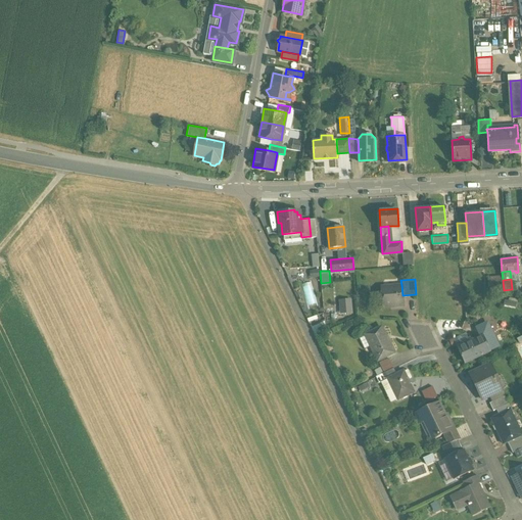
[(401,285),(381,287),(382,305),(402,304),(402,295),(401,285)]
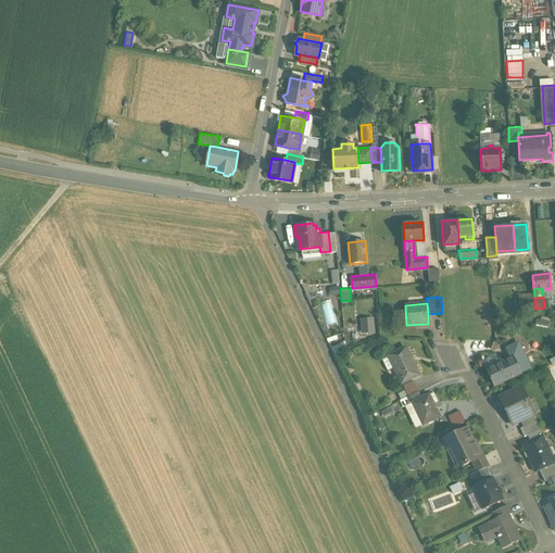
[(374,315),(360,316),(361,331),(375,330),(374,315)]
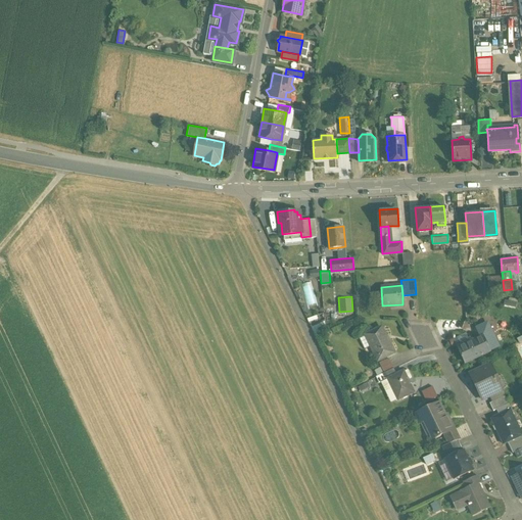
[(314,330),(326,324),(323,319),(311,325),(314,330)]
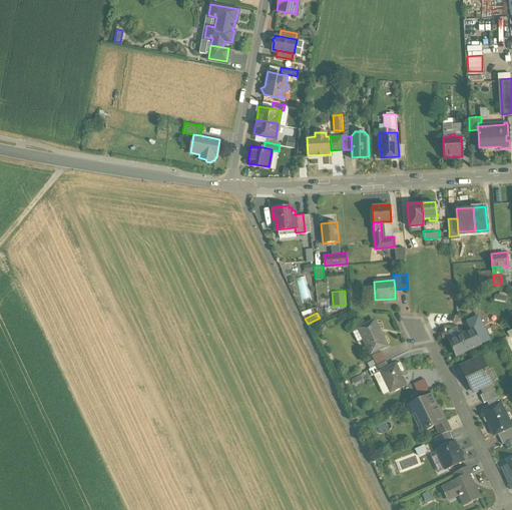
[(374,320),(358,327),(370,353),(386,345),(374,320)]
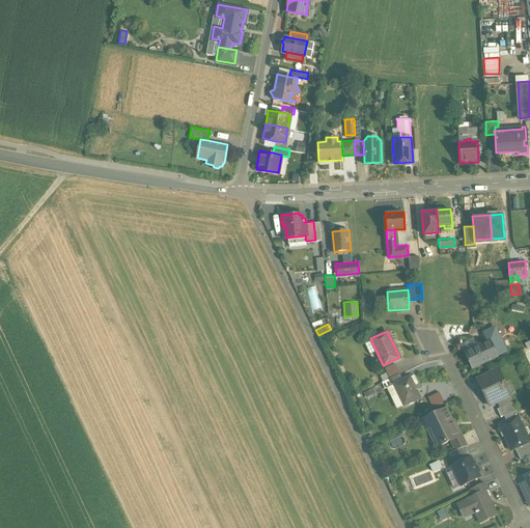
[(477,342),(464,350),(471,366),(496,355),(490,340),(478,345),(477,342)]
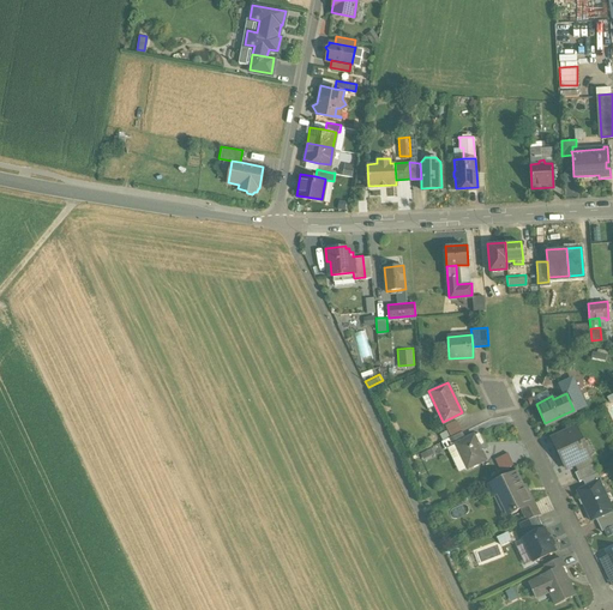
[(456,418),(444,424),(451,435),(462,430),(456,418)]
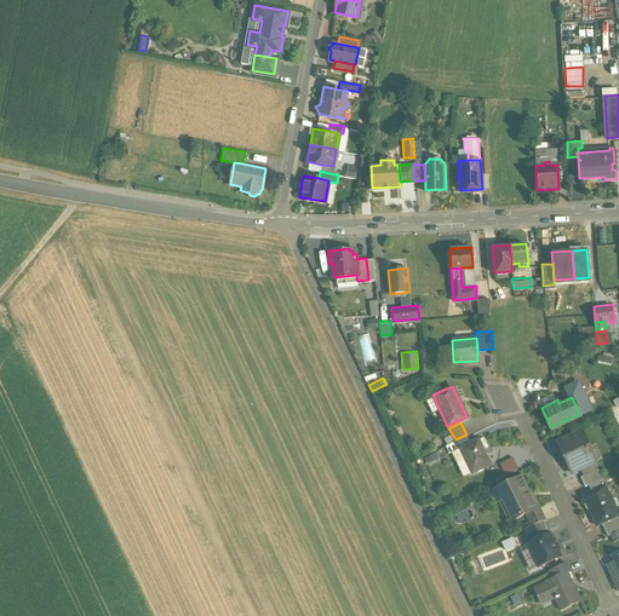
[(579,431),(557,441),(562,450),(563,450),(567,458),(565,458),(571,471),(594,460),(579,431)]
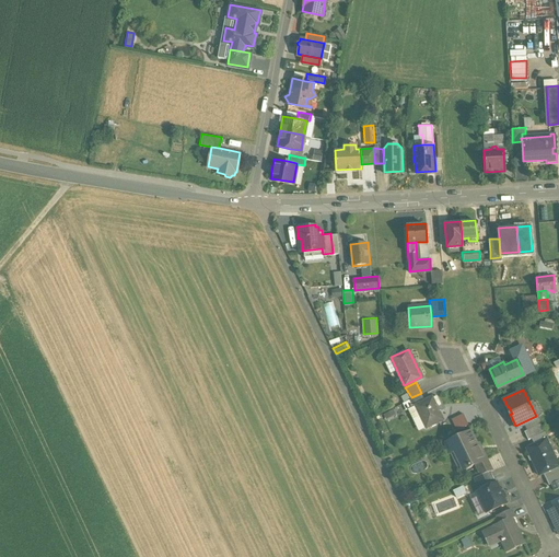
[(411,397),(409,398),(412,406),(416,404),(424,399),(421,393),(411,397)]
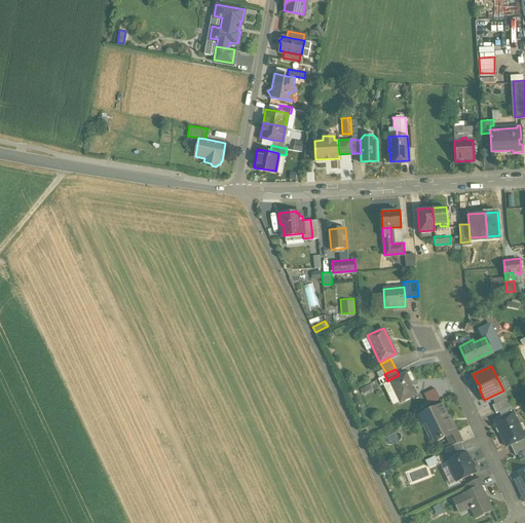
[(409,370),(405,372),(409,380),(411,379),(413,378),(409,370)]
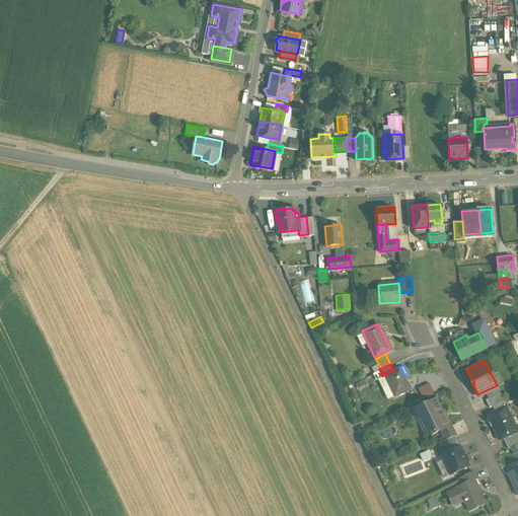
[(393,370),(385,374),(394,394),(410,387),(405,379),(408,379),(405,374),(403,375),(399,367),(393,370)]
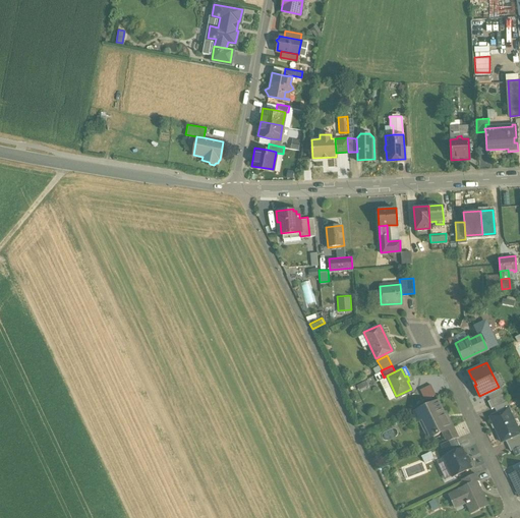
[(430,383),(419,388),(423,398),(436,393),(430,383)]
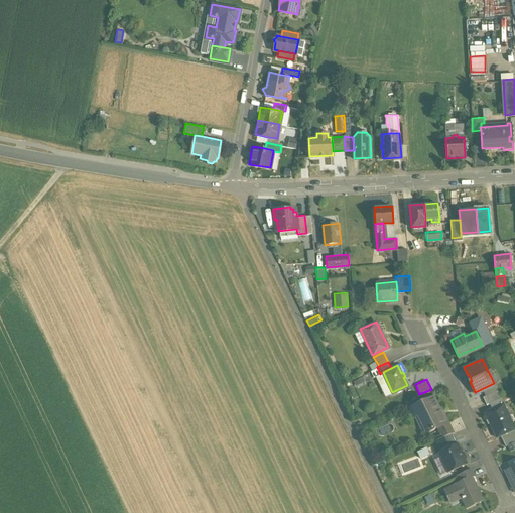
[(497,389),(483,396),(486,403),(488,402),(500,397),(497,389)]
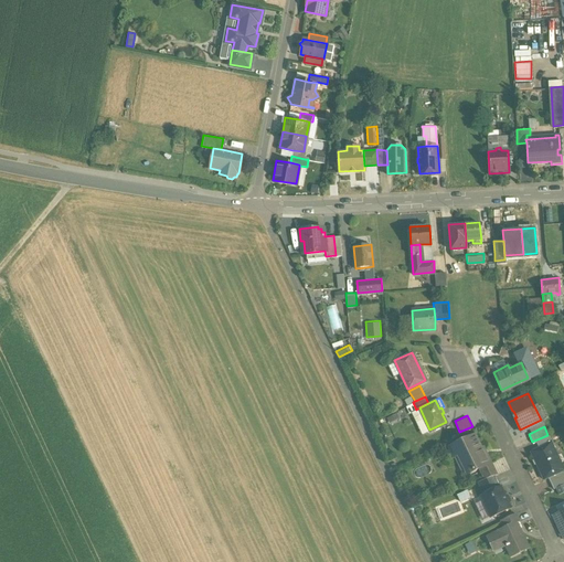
[(475,433),(449,445),(454,456),(457,454),(466,473),(476,468),(476,467),(478,466),(488,462),(475,433)]
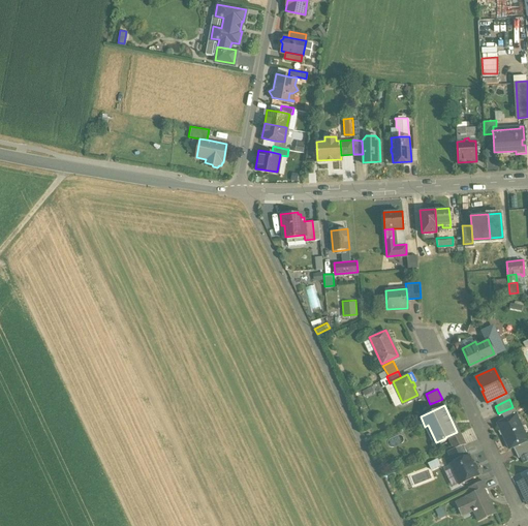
[(513,407),(500,412),(503,419),(515,412),(513,407)]
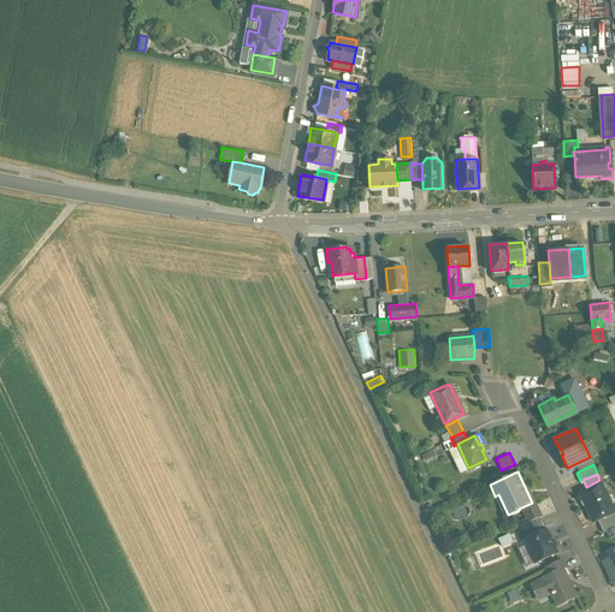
[(607,494),(601,480),(599,480),(586,487),(578,491),(592,521),(598,518),(614,510),(610,501),(607,504),(603,495),(607,494)]
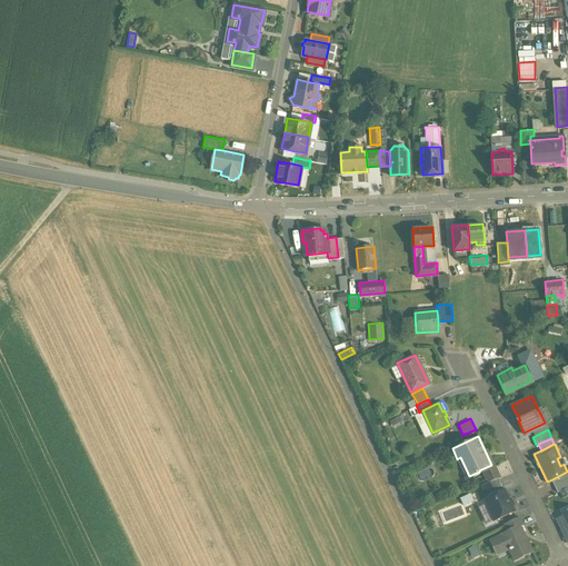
[(491,465),(481,469),(488,482),(497,478),(500,476),(494,464),(491,465)]
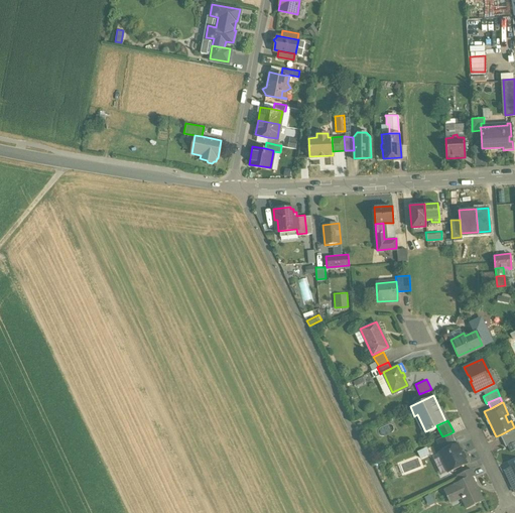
[(514,427),(501,434),(505,444),(514,439),(514,427)]
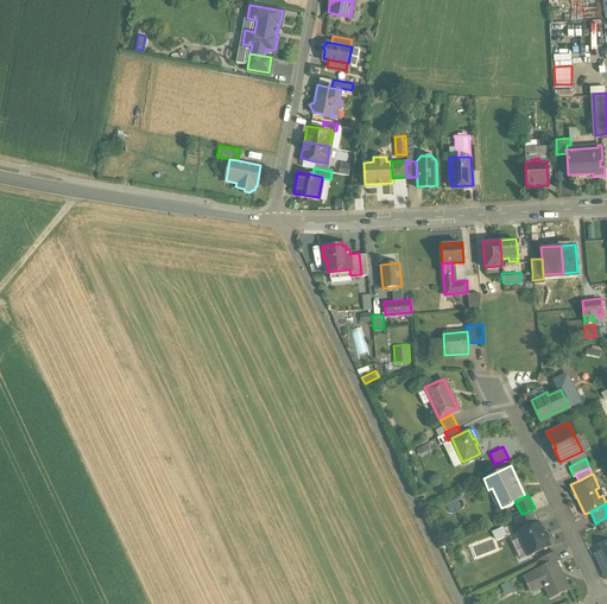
[(522,514),(514,516),(520,529),(537,522),(531,510),(522,514)]
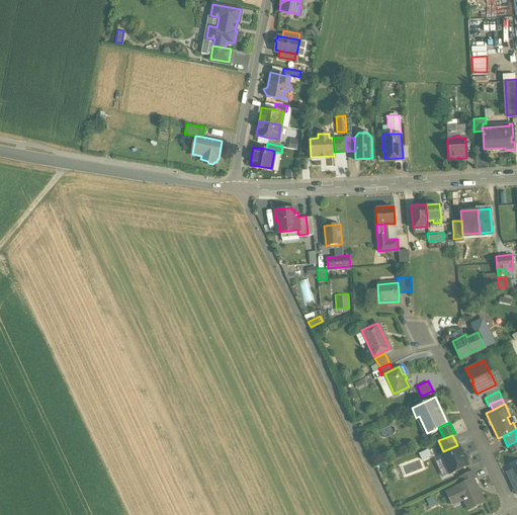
[(466,463),(458,445),(457,445),(443,451),(440,452),(442,456),(435,460),(442,476),(466,463)]
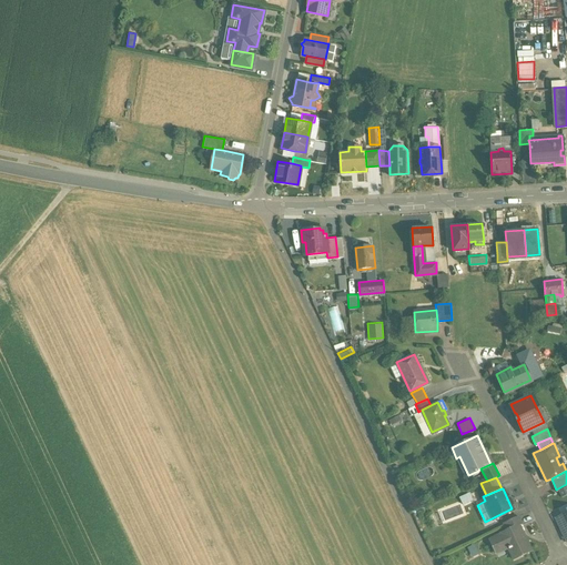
[(517,515),(503,522),(506,528),(517,524),(517,525),(522,523),(517,515)]
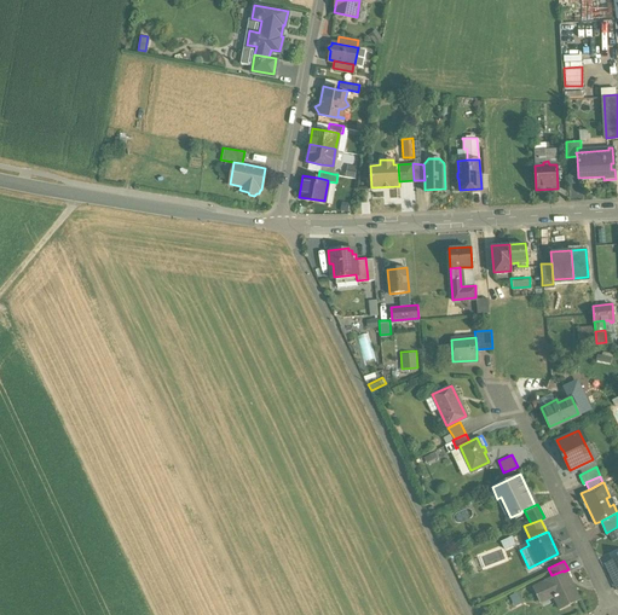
[(617,585),(617,573),(614,564),(606,568),(616,587),(617,585)]
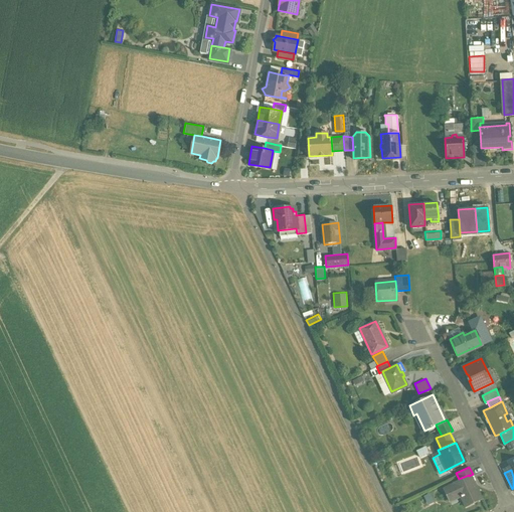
[(459,479),(454,482),(454,483),(444,488),(448,497),(459,492),(465,505),(481,498),(474,483),(473,484),(469,476),(469,475),(459,479)]
